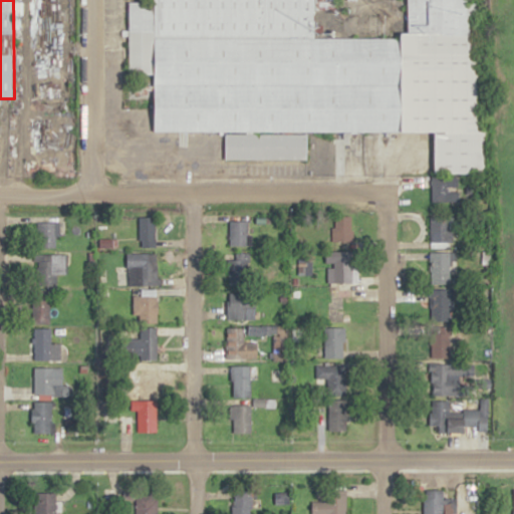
[(469,0),(155,0),(127,1),(130,75),(153,74),(155,133),(182,133),(182,140),(199,140),(199,134),(224,133),(225,162),(308,159),(307,135),(433,131),(435,175),(489,173),(487,131),(481,131),(477,2),(470,3),(469,0)]
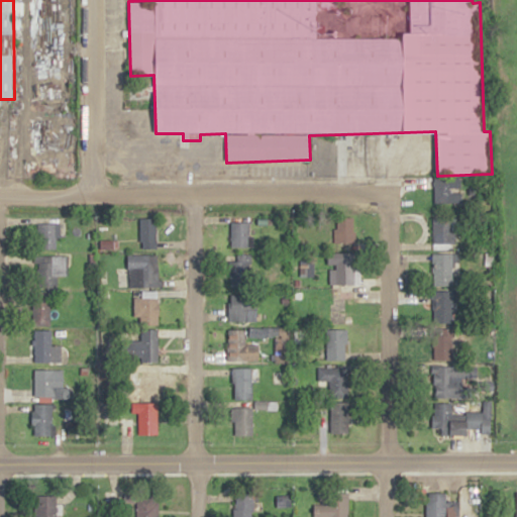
[(450,204),(450,179),(433,179),(433,204),(450,204)]
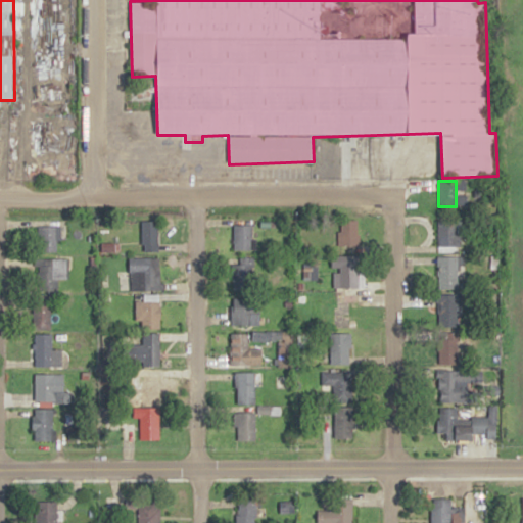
[(437,252),(460,252),(460,220),(437,220),(437,252)]
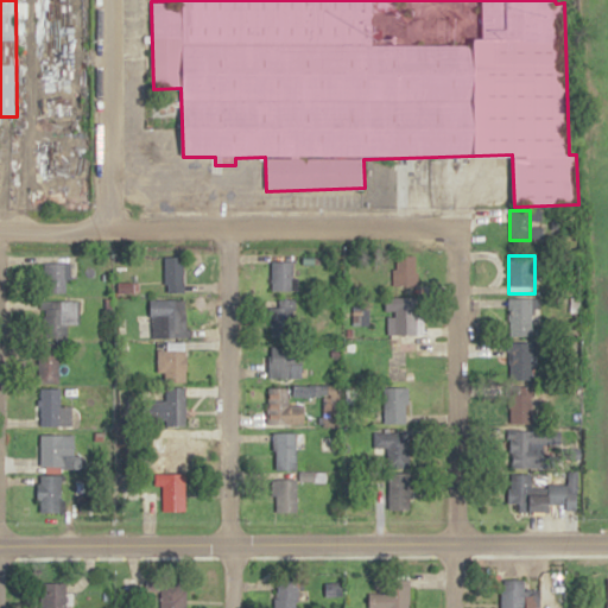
[(187,258),(163,258),(163,293),(187,293),(187,258)]
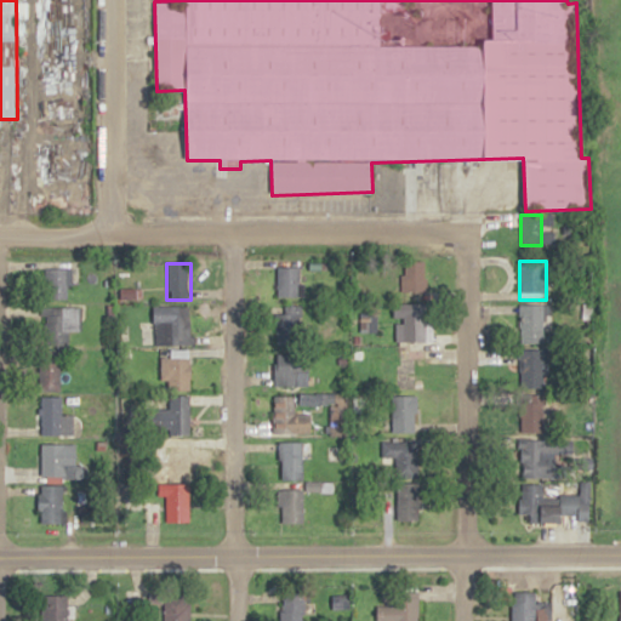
[(278,296),(297,296),(297,263),(278,263),(278,296)]
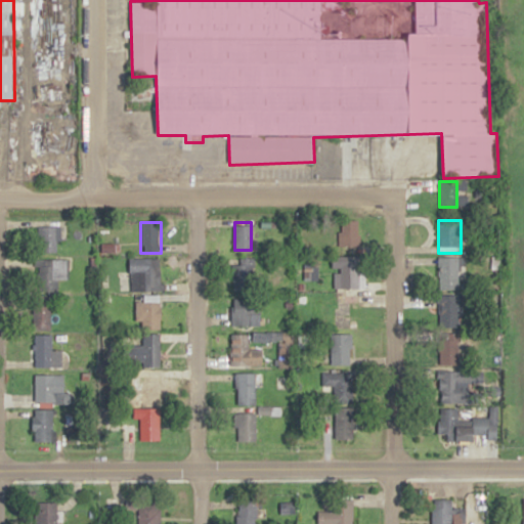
[(56,254),(56,226),(38,226),(38,254),(56,254)]
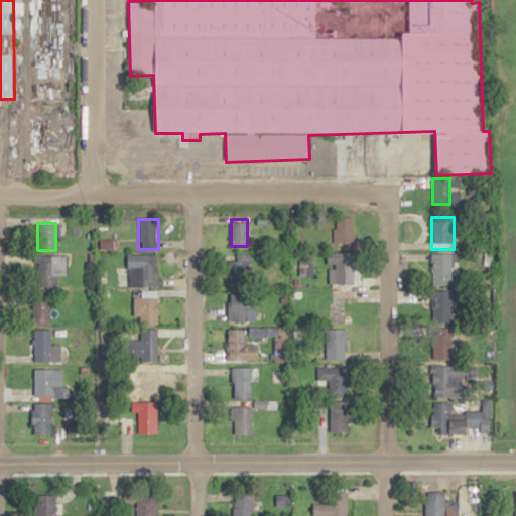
[(330,284),(359,284),(359,252),(330,252),(330,284)]
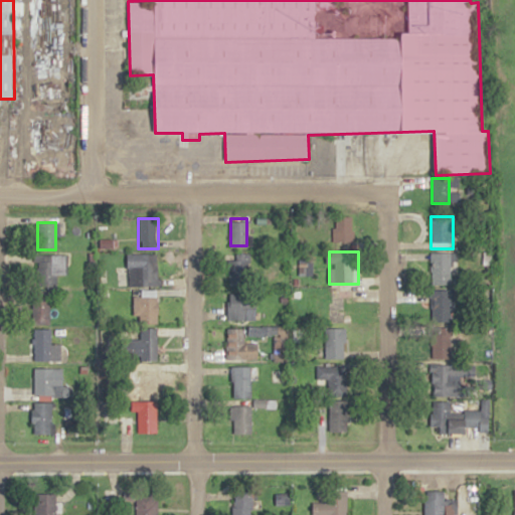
[(451,253),(430,253),(430,285),(452,285),(451,253)]
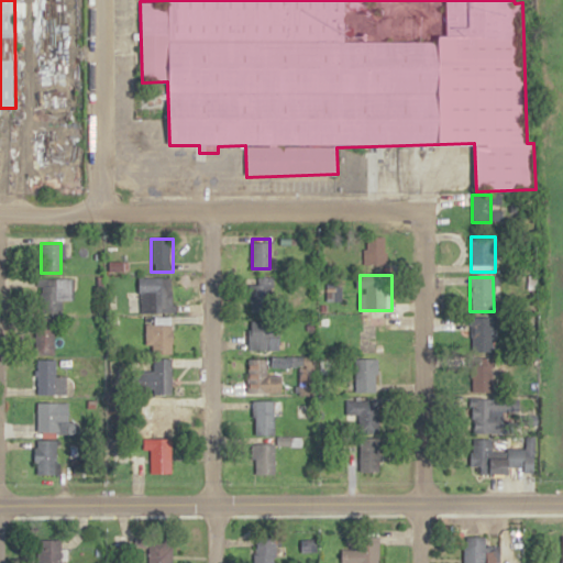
[(36,278),(36,315),(59,315),(59,301),(74,301),(74,278),(36,278)]
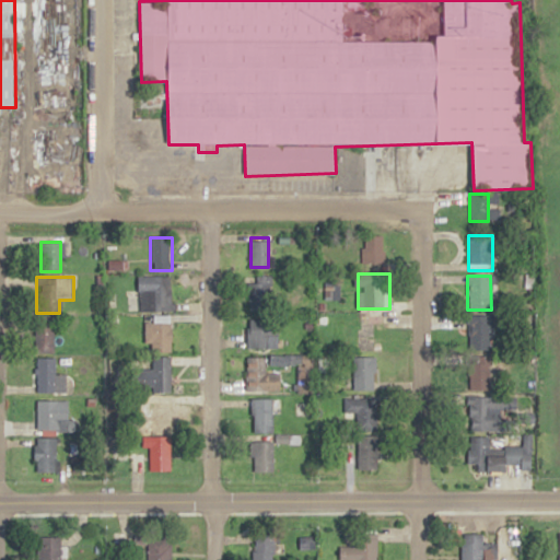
[(139,311),(171,311),(171,277),(139,277),(139,311)]
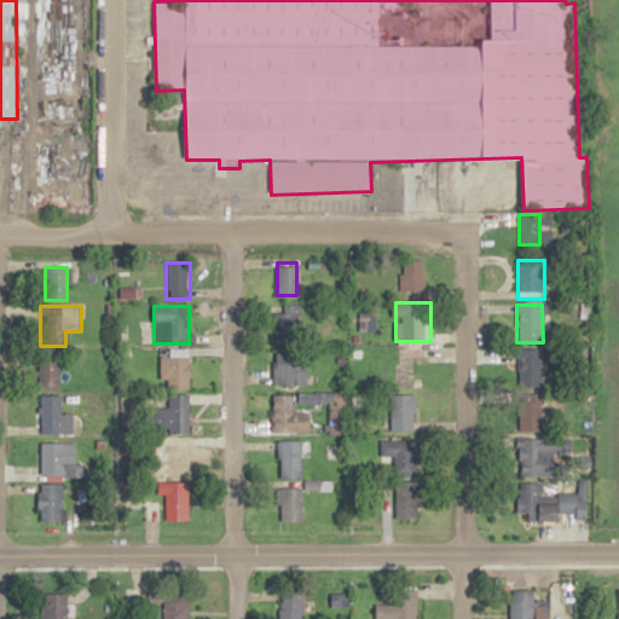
[(276,345),(299,345),(299,310),(276,310),(276,345)]
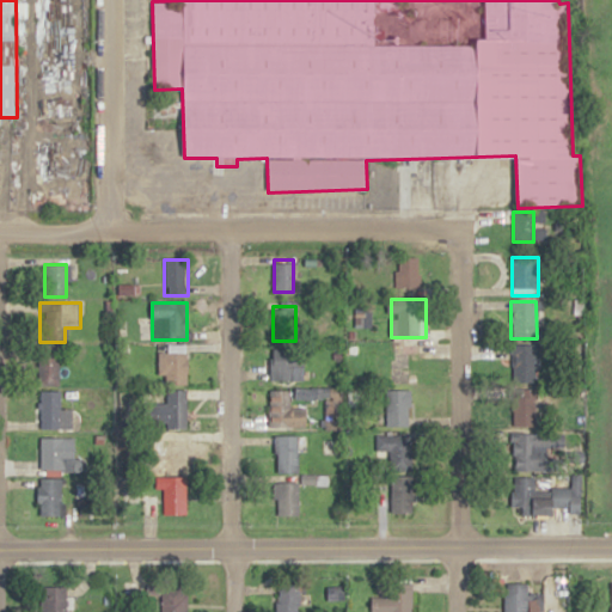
[(534,386),(534,346),(510,346),(509,386),(534,386)]
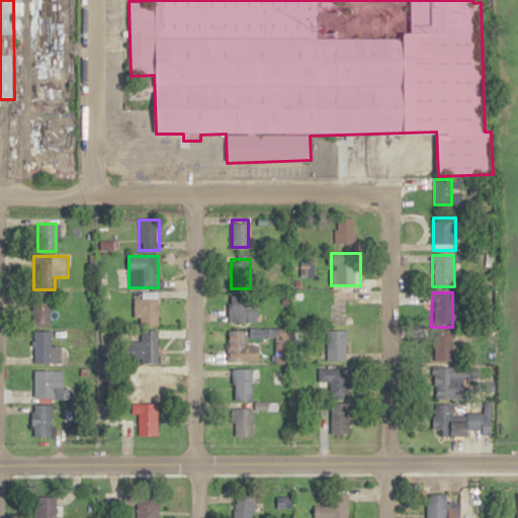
[(229,320),(256,321),(257,296),(230,295),(229,320)]
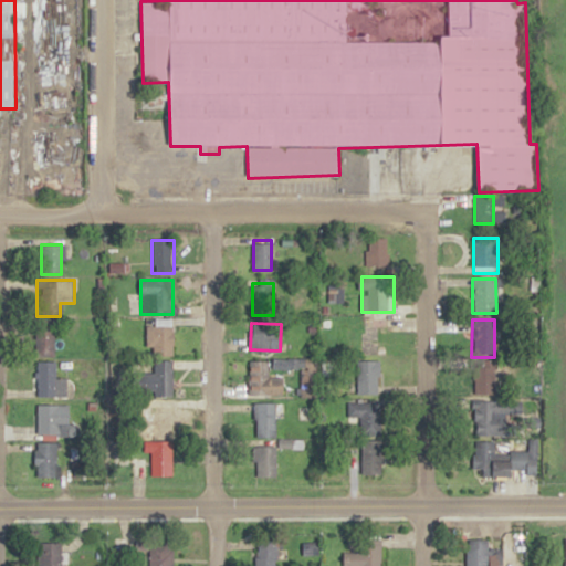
[(146,347),(152,347),(152,356),(173,356),(173,325),(146,325),(146,347)]
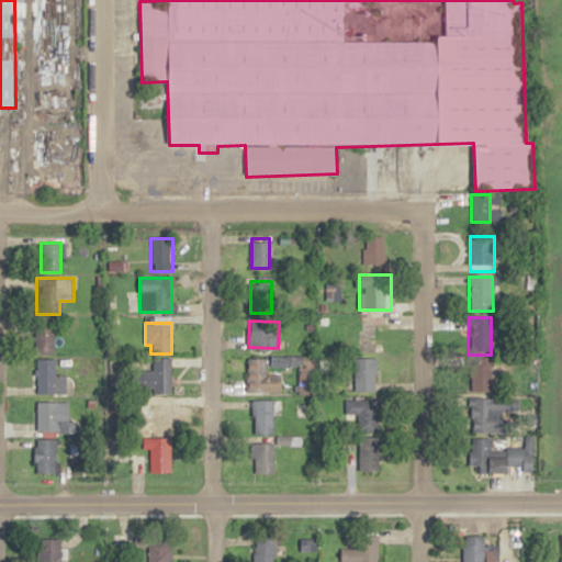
[(60,326),(35,326),(35,353),(60,353),(60,326)]
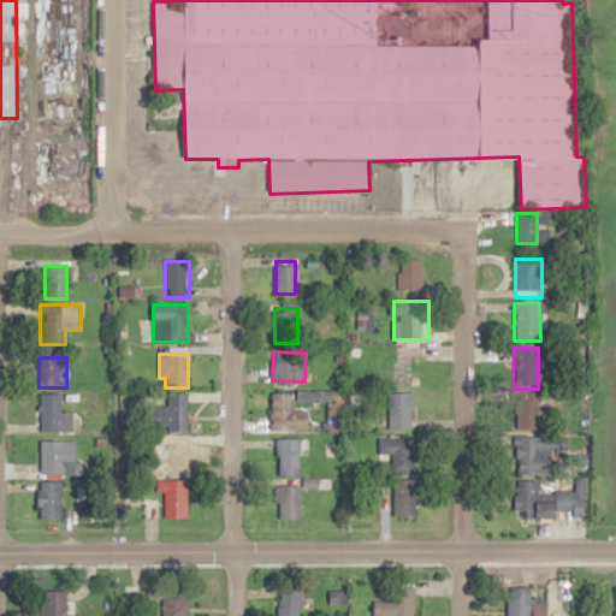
[(188,431),(188,392),(169,392),(169,406),(152,406),(152,431),(188,431)]
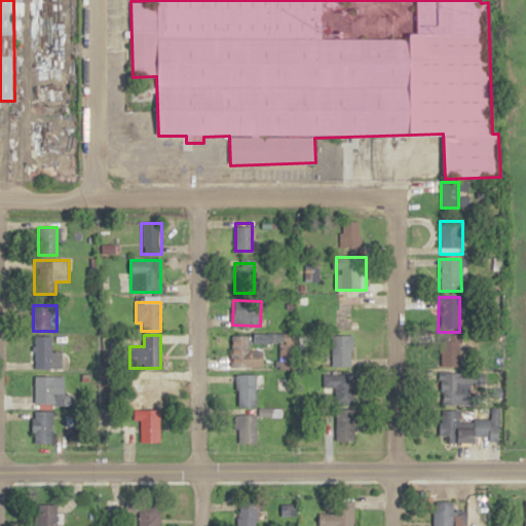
[(34,336),(34,369),(52,369),(52,336),(34,336)]
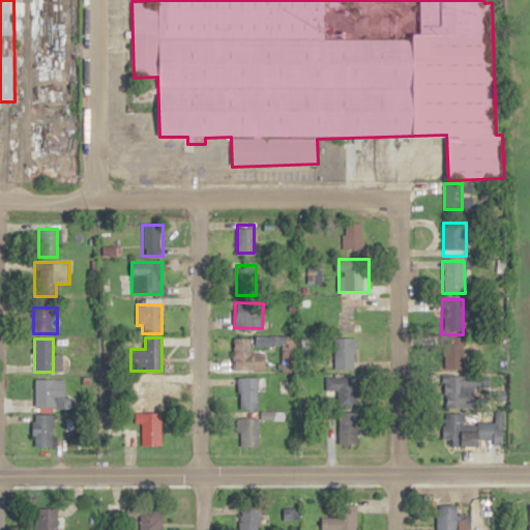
[(265,371),(265,353),(252,353),(252,339),(235,339),(235,371),(265,371)]
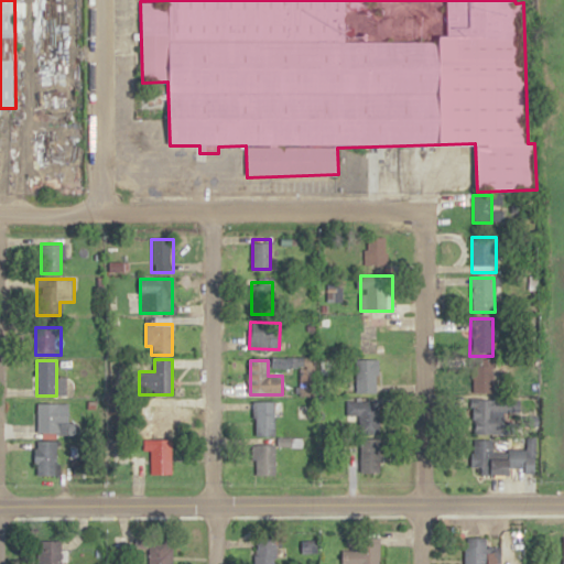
[(356,360),(356,393),(379,393),(379,360),(356,360)]
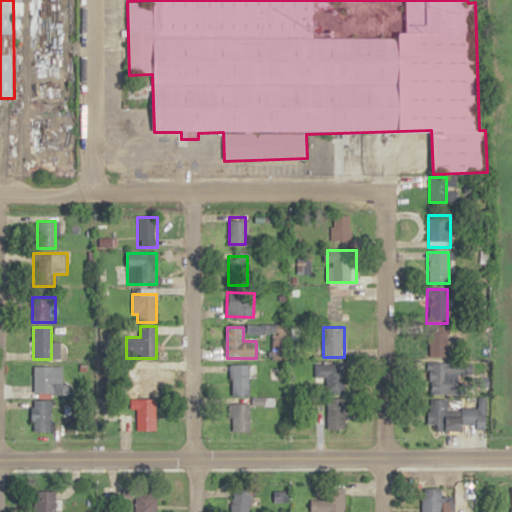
[(428,358),(448,358),(448,331),(428,331),(428,358)]
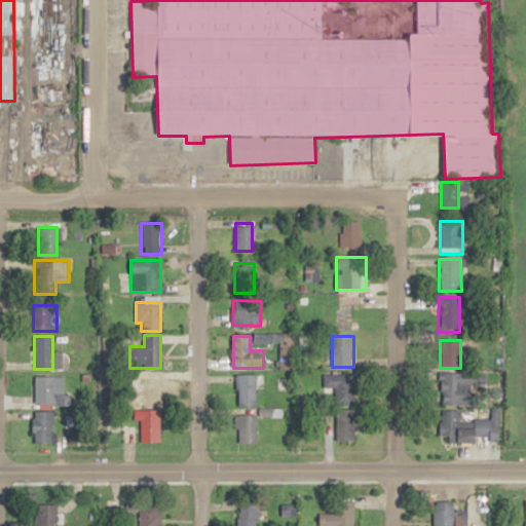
[(440,372),(440,405),(479,405),(479,372),(440,372)]
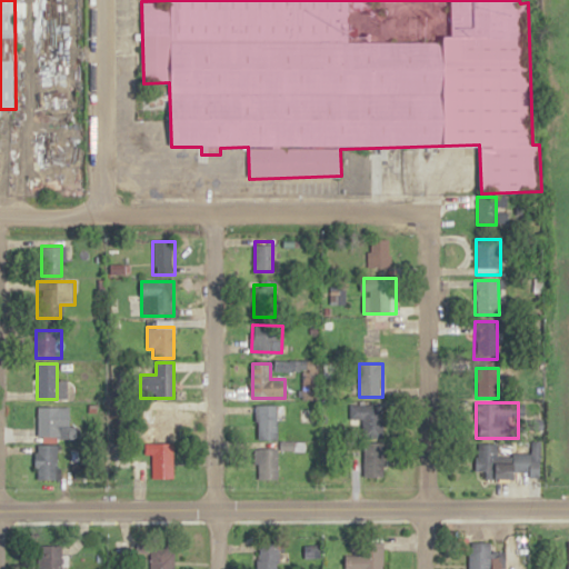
[(348,403),(348,420),(360,420),(360,438),(383,438),(383,403),(348,403)]
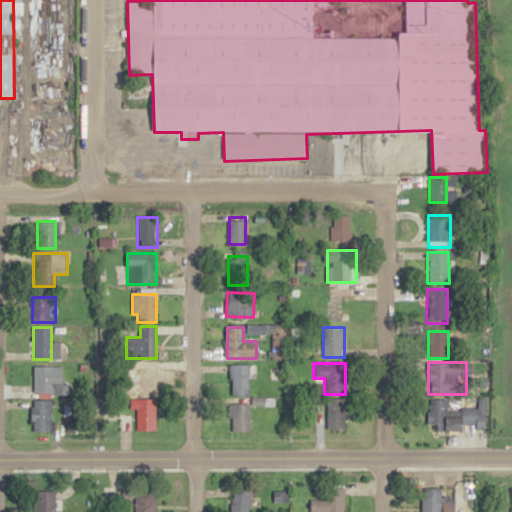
[(230,396),(250,396),(250,380),(256,380),(256,365),(230,365),(230,396)]
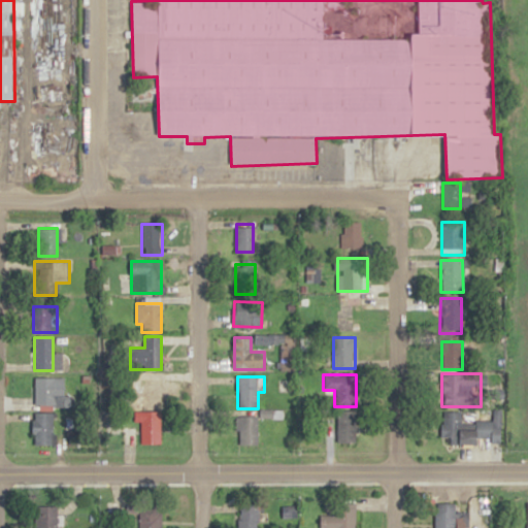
[(34,406),(64,406),(64,377),(34,377),(34,406)]
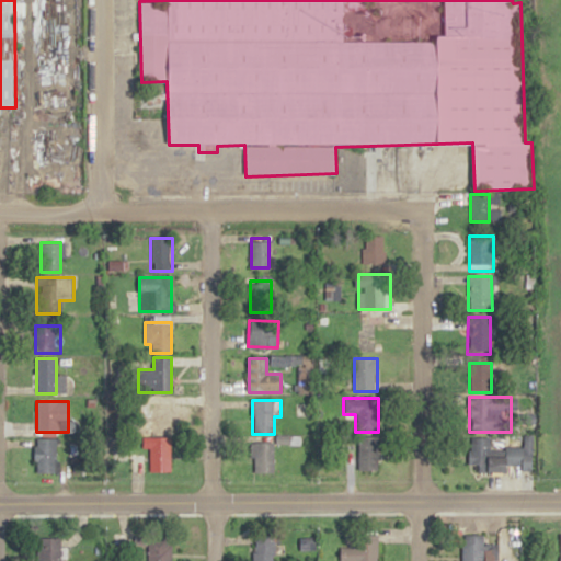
[(171,402),(147,402),(147,433),(171,433),(171,402)]
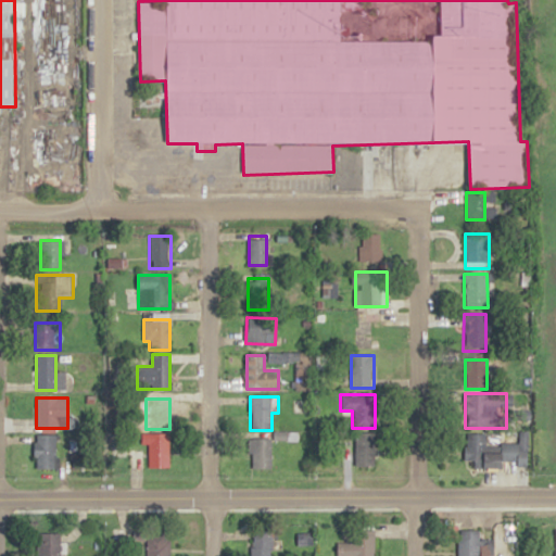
[(169,433),(148,433),(148,467),(169,467),(169,433)]
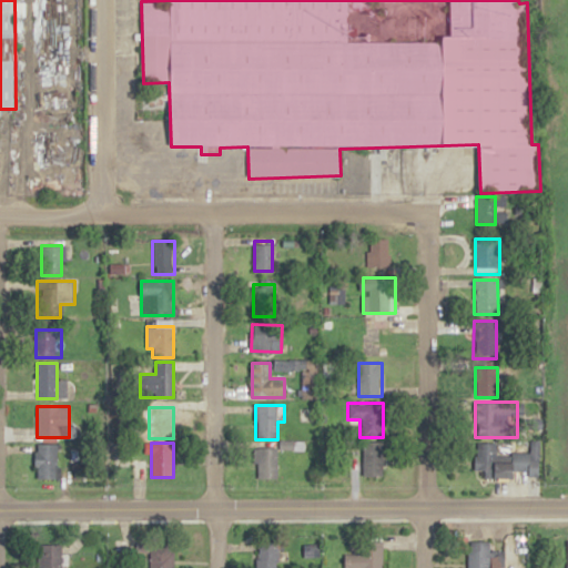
[(384,476),(384,443),(354,443),(354,476),(384,476)]
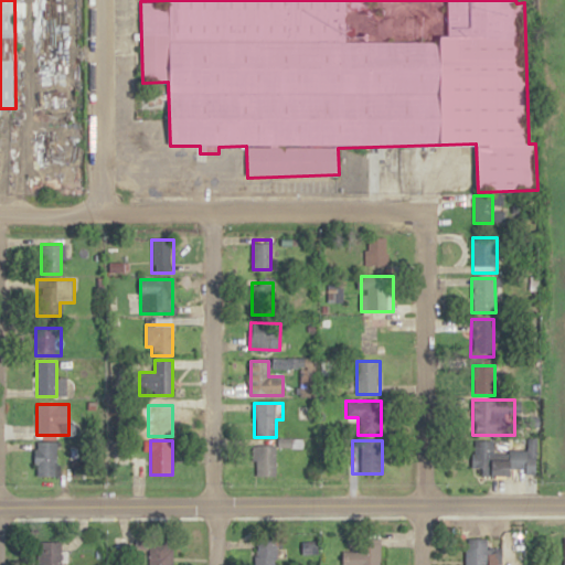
[(513,475),(513,467),(524,468),(524,451),(493,451),(494,440),(472,440),(471,473),(513,475)]
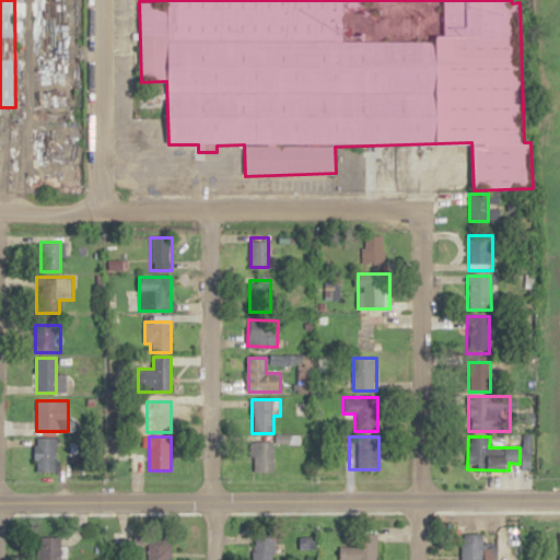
[(57,471),(57,439),(35,439),(35,471),(57,471)]
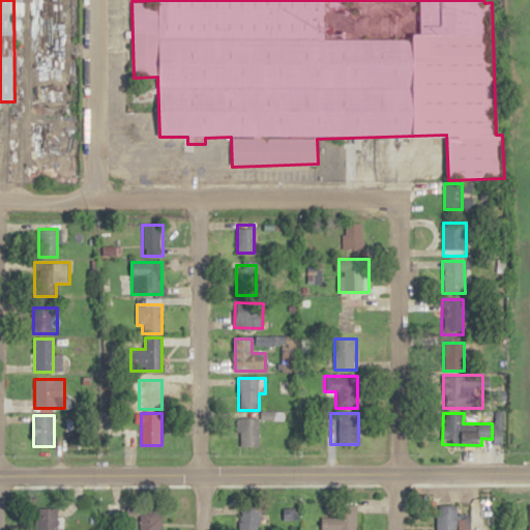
[(238,447),(259,447),(259,418),(238,418),(238,447)]
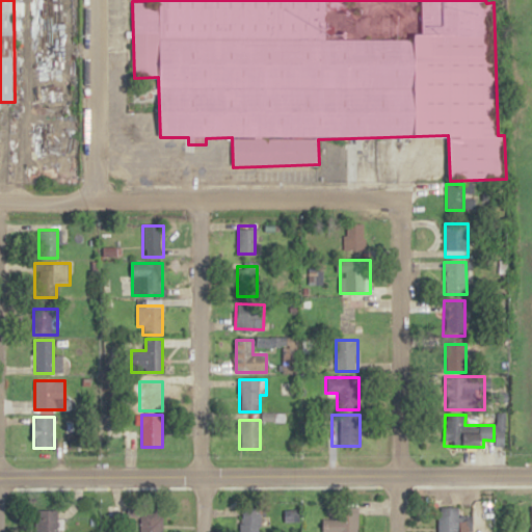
[(437,531),(462,531),(473,531),(473,516),(459,516),(459,506),(437,506),(437,531)]
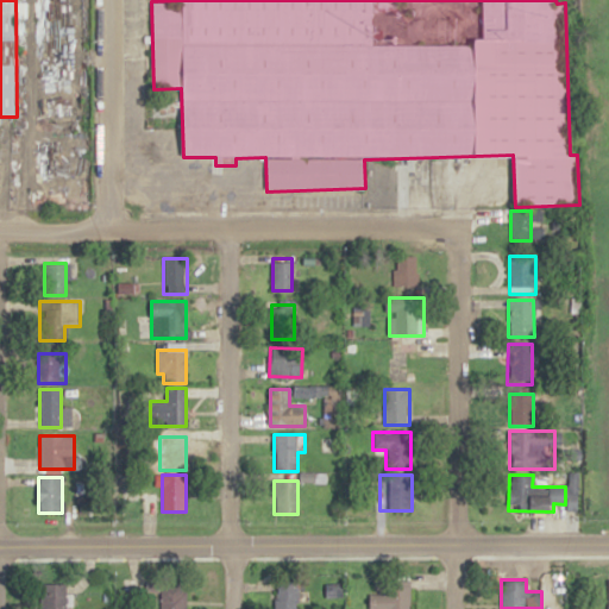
[(275,608),(297,608),(297,582),(275,582),(275,608)]
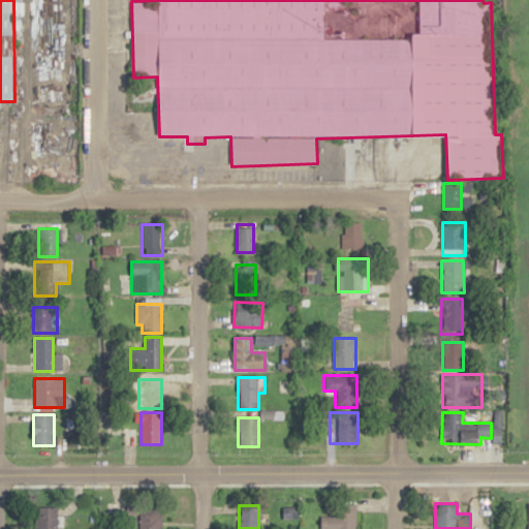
[(34,507),(34,528),(57,528),(57,507),(34,507)]
